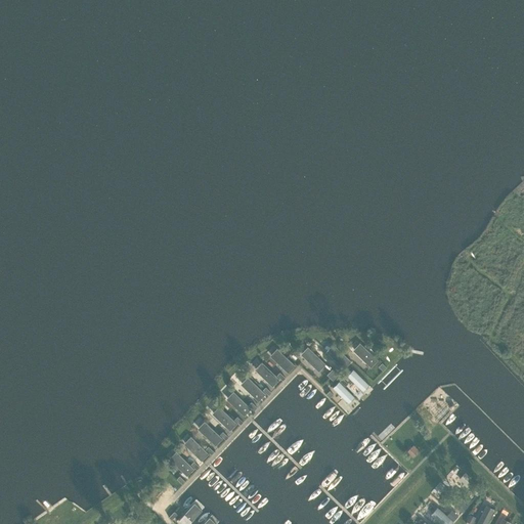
[(387,342),(380,349),(395,363),(402,356),(387,342)]
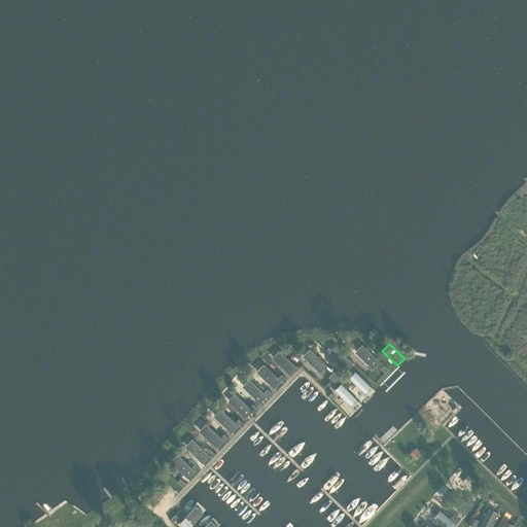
[(361,345),(355,352),(373,370),(380,362),(361,345)]
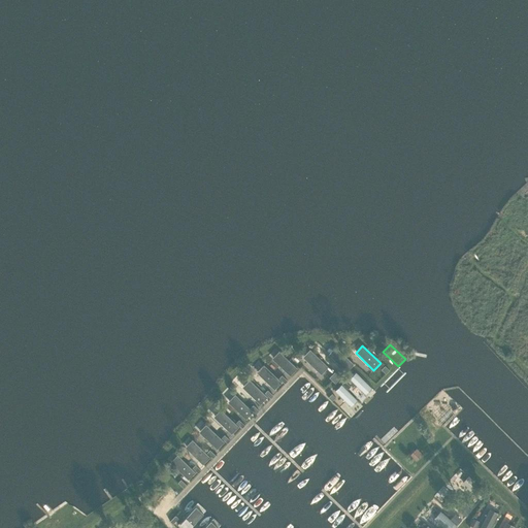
[(335,347),(328,354),(347,371),(354,364),(335,347)]
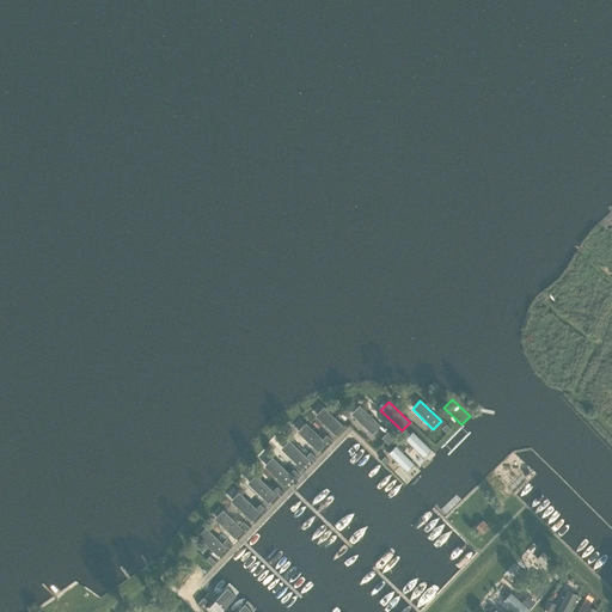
[(359,405),(352,414),(372,433),(380,424),(359,405)]
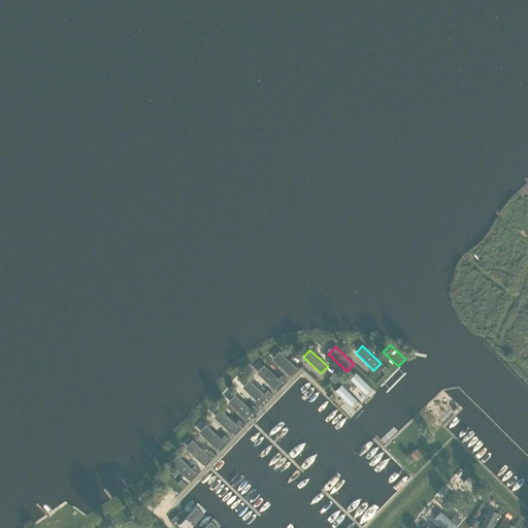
[(278,351),(272,358),(290,375),(297,368),(278,351)]
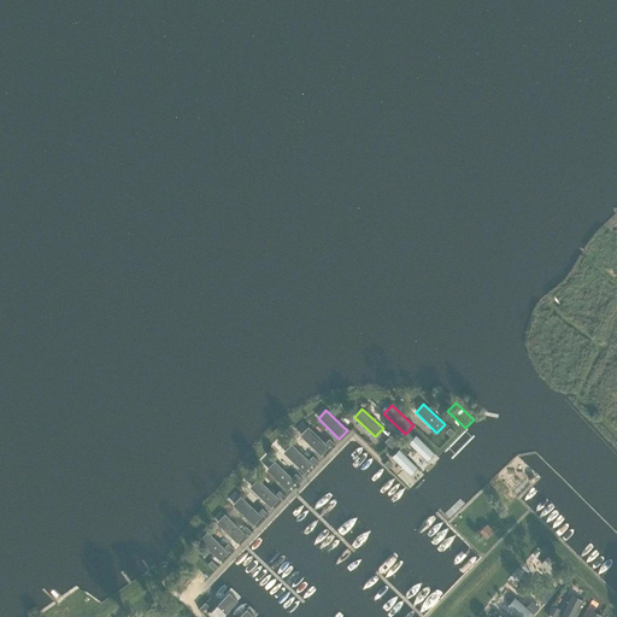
[(307,427),(299,435),(321,454),(329,446),(325,444),(307,427)]
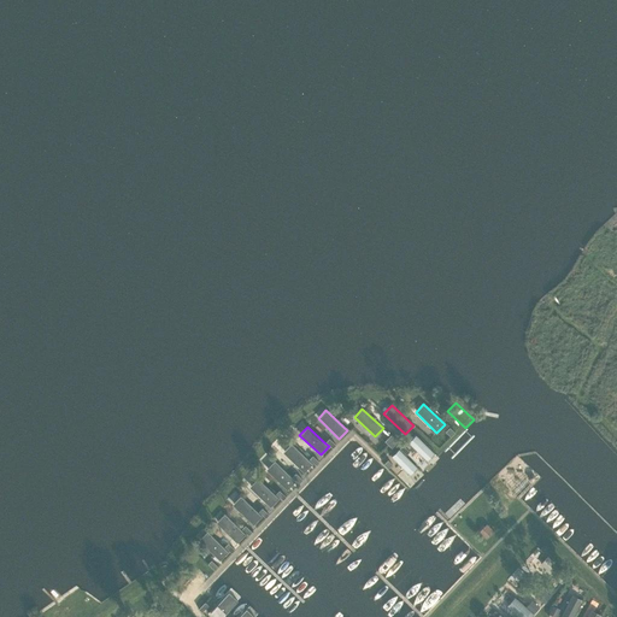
[(427,433),(418,441),(436,458),(445,450),(427,433)]
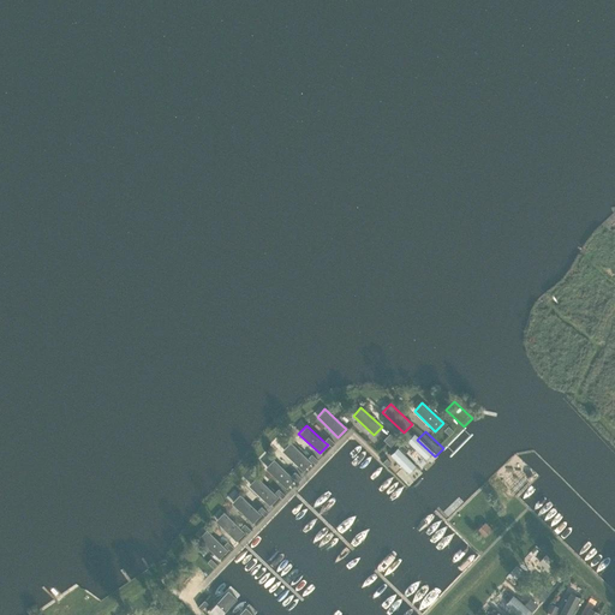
[(390,435),(383,442),(390,448),(398,441),(390,435)]
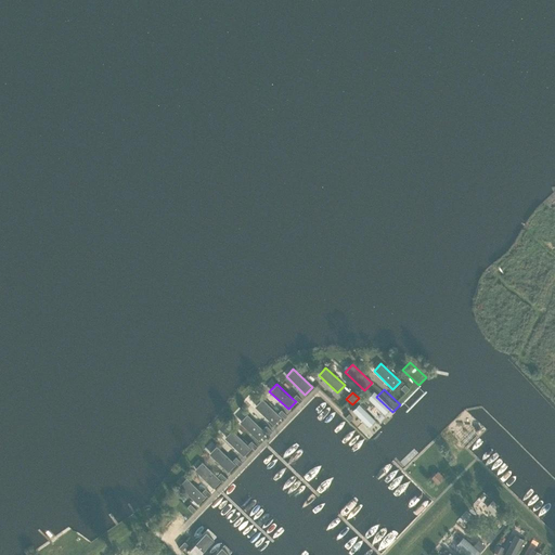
[(296,396),(293,399),(296,401),(299,405),(302,402),(296,396)]
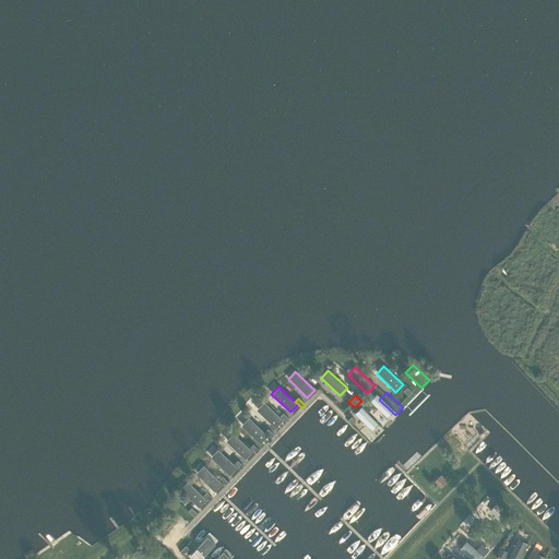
[(263,402),(257,409),(275,428),(283,420),(263,402)]
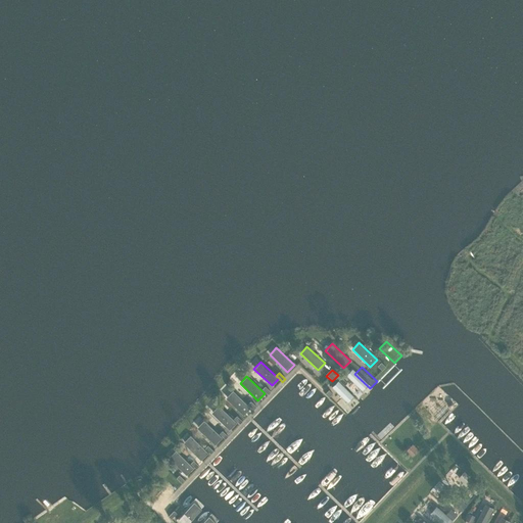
[(350,378),(343,385),(359,399),(366,392),(350,378)]
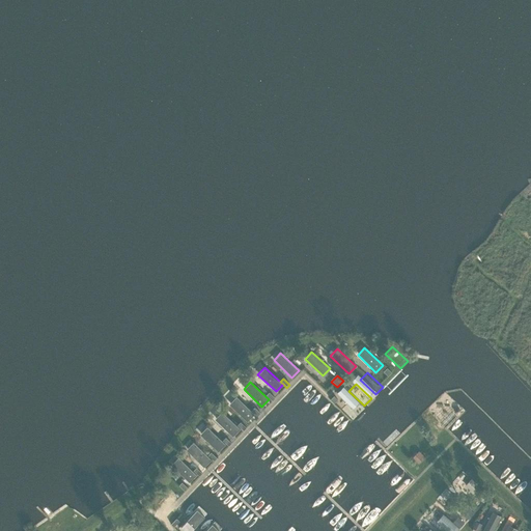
[(269,393),(267,396),(272,402),(275,399),(269,393)]
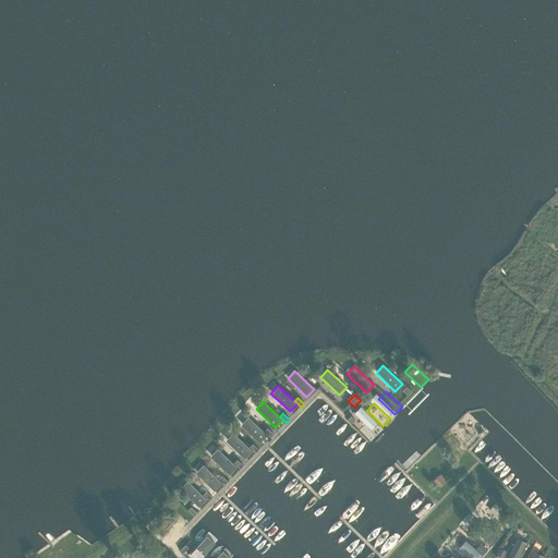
[(379,429),(363,414),(355,423),(372,437),(379,429)]
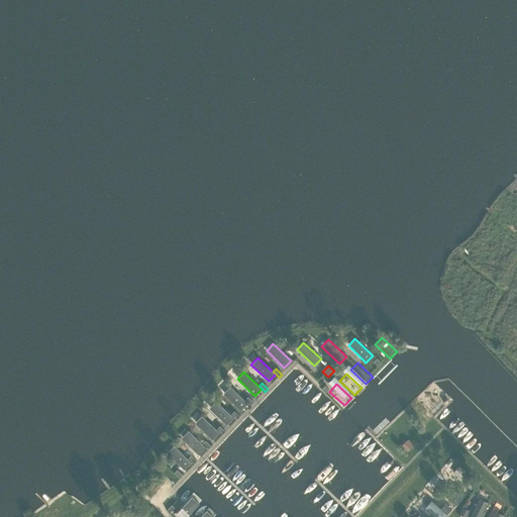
[(230,386),(223,393),(240,410),(247,403),(230,386)]
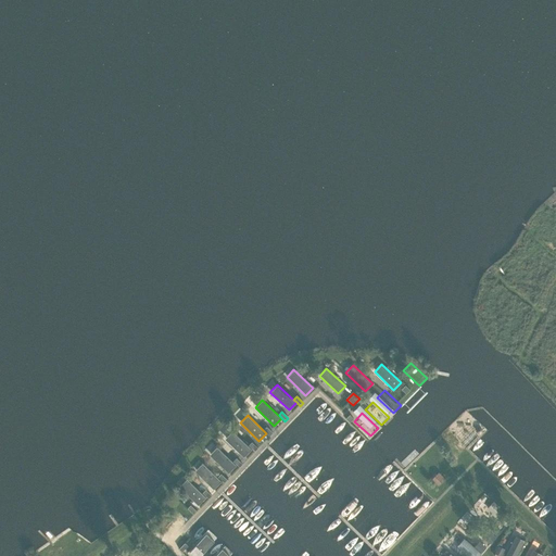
[(266,426),(264,429),(269,436),(273,432),(266,426)]
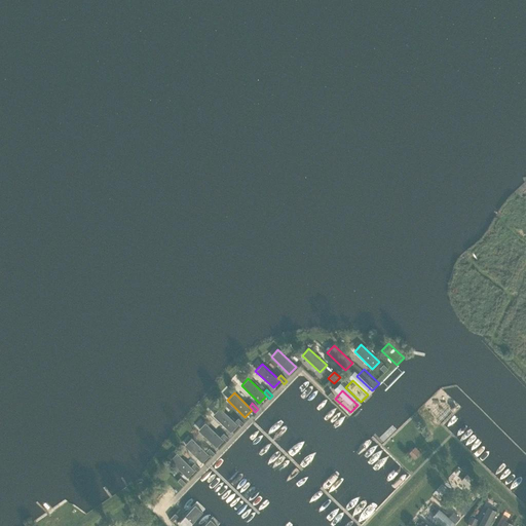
[(220,407),(213,414),(230,431),(237,424),(220,407)]
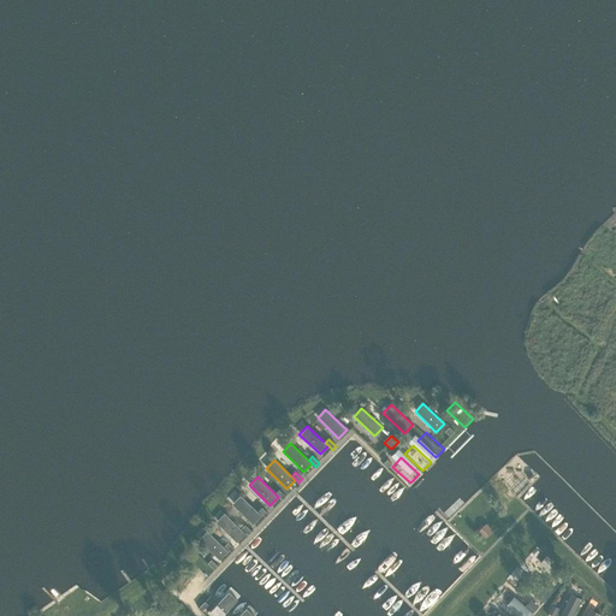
[(279,490),(276,493),(282,499),(285,496),(279,490)]
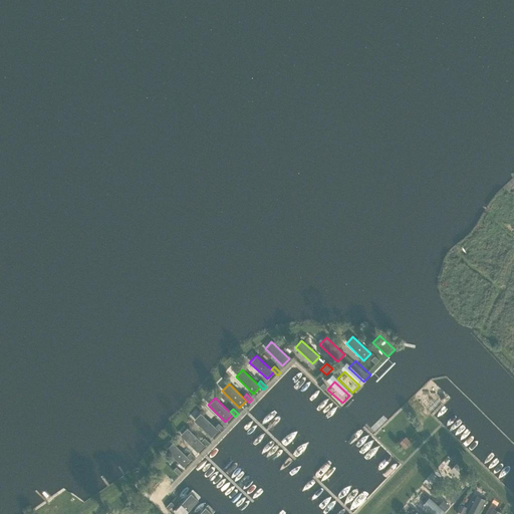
[(200,413),(194,420),(211,437),(218,430),(200,413)]
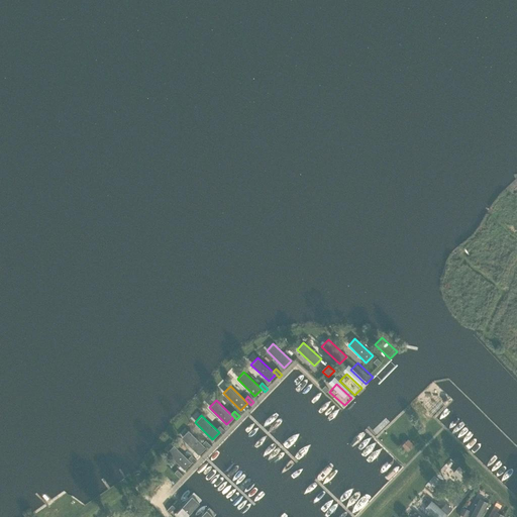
[(220,426),(217,429),(222,434),(225,431),(220,426)]
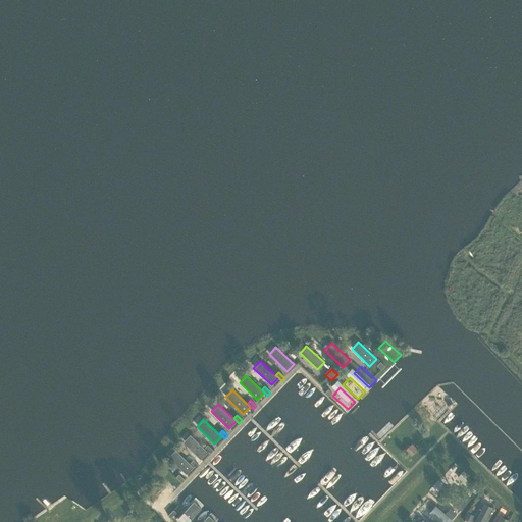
[(190,434),(183,441),(201,459),(207,452),(190,434)]
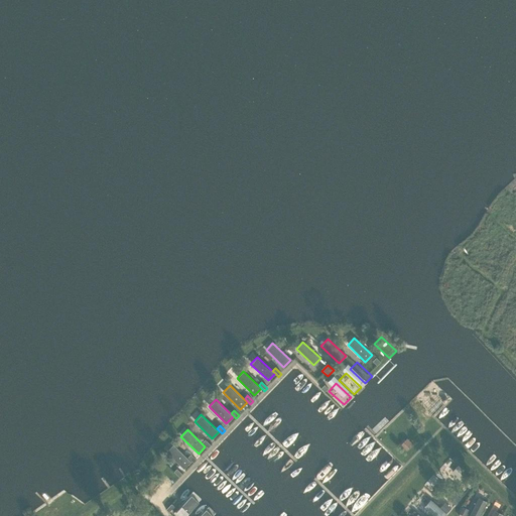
[(400,444),(406,450),(413,443),(407,438),(400,444)]
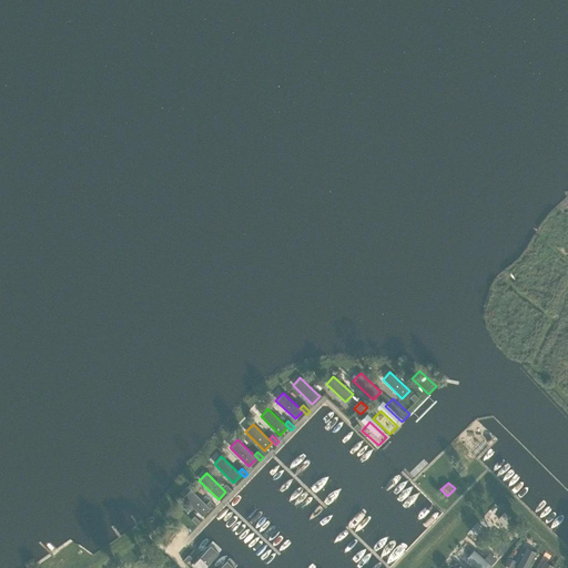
[(225,484),(223,487),(229,493),(232,489),(225,484)]
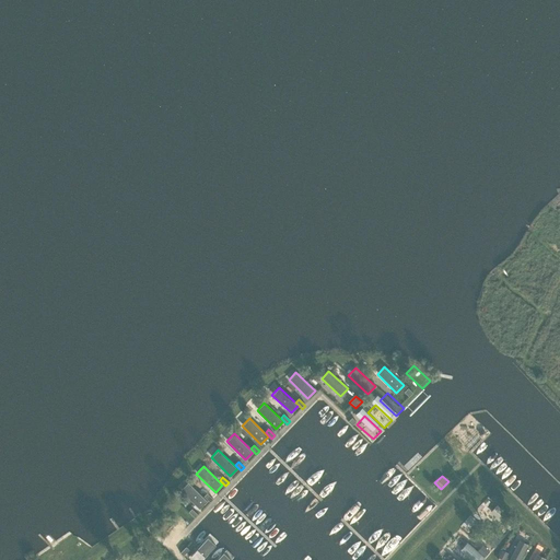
[(188,482),(181,490),(199,509),(207,501),(188,482)]
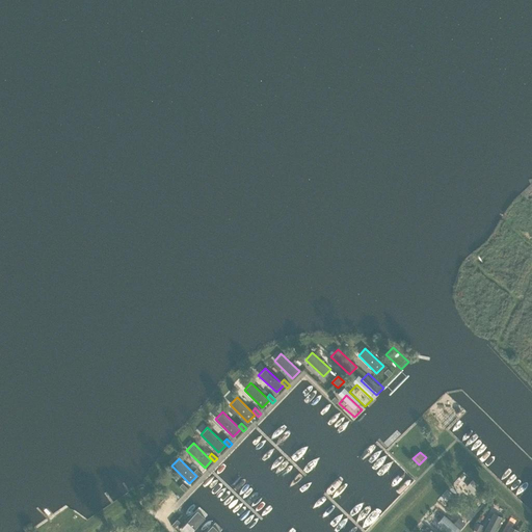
[(196,469),(193,472),(200,477),(203,474),(196,469)]
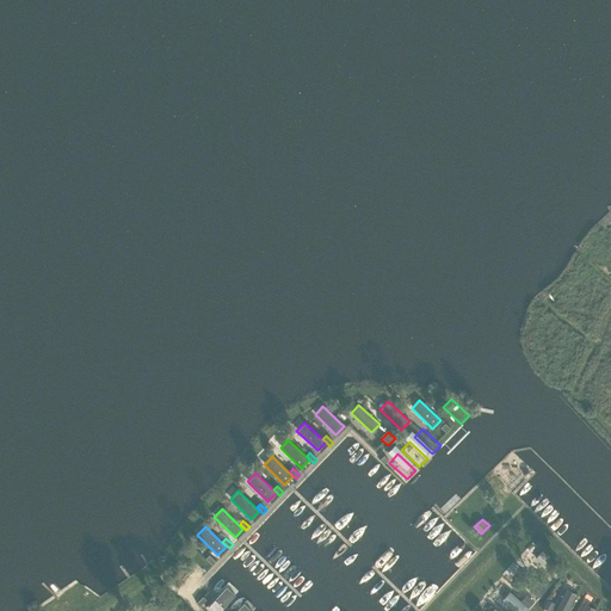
[(209,555),(207,559),(213,566),(216,562),(209,555)]
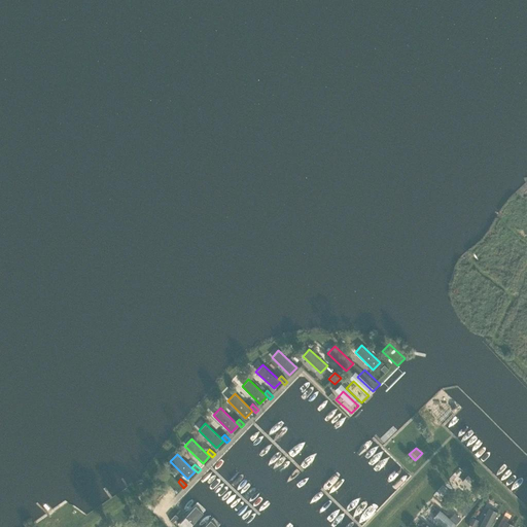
[(462,498),(455,505),(463,515),(470,507),(462,498)]
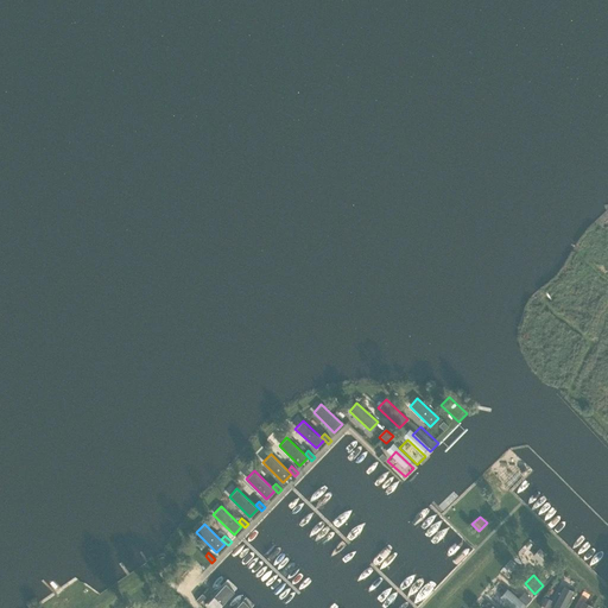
[(226,584),(206,605),(208,607),(219,607),(234,593),(226,584)]
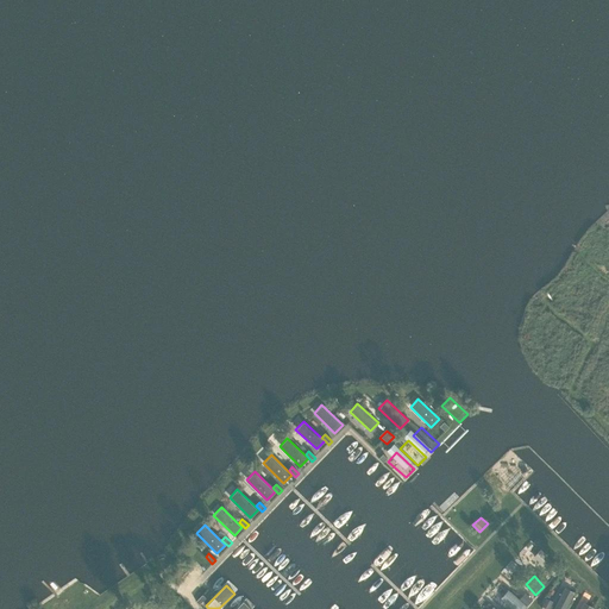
[(556,604),(567,608),(575,590),(564,585),(556,604)]
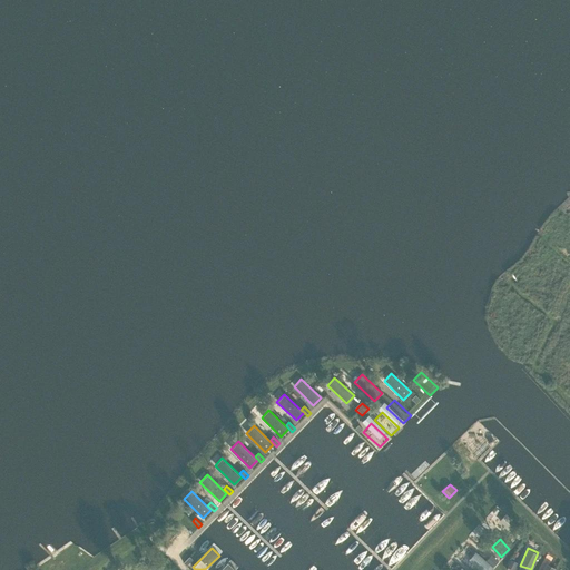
[(189,557),(184,562),(187,566),(193,560),(189,557)]
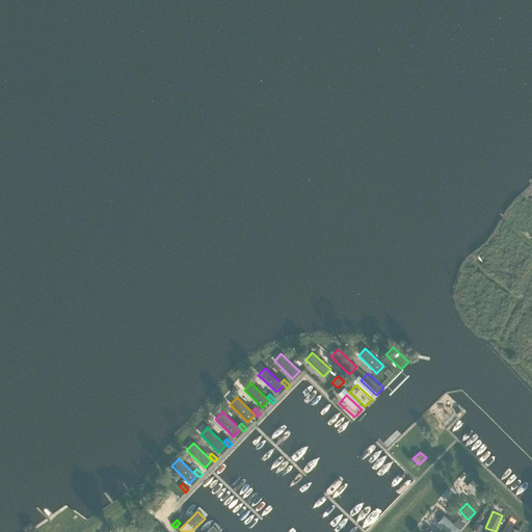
[(440,520),(440,530),(462,530),(462,520),(440,520)]
